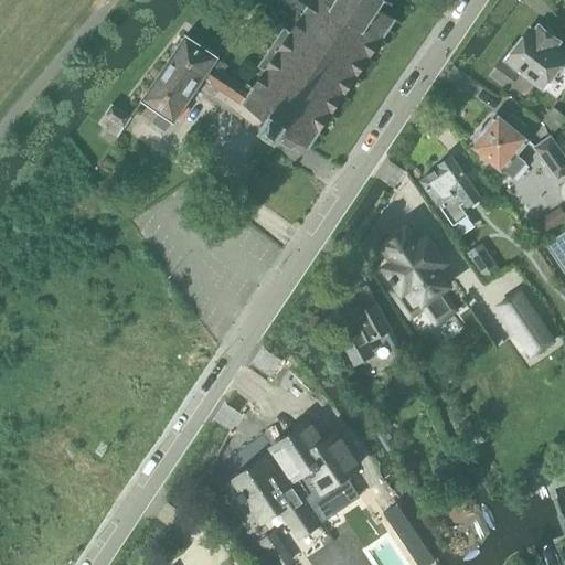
[(279,0),(294,10),(296,7),(305,12),(291,32),(285,28),(258,66),(265,71),(253,87),(247,83),(245,87),(225,73),(230,65),(219,59),(221,56),(187,34),(142,100),(159,113),(152,123),(167,132),(173,123),(176,124),(205,78),(267,120),(263,128),(279,140),(285,132),(309,149),(397,20),(381,9),(386,0),(279,0)]
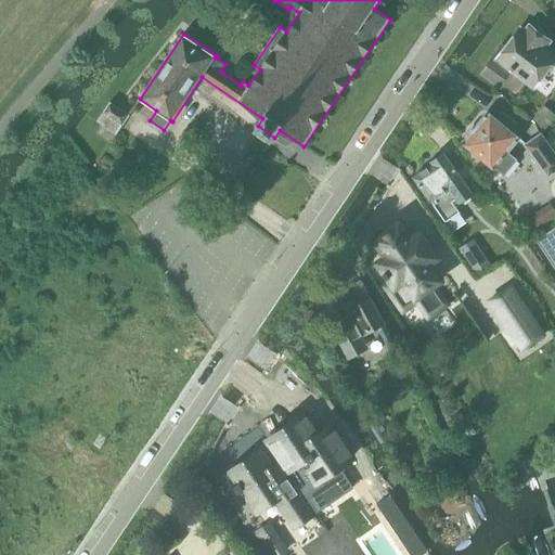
[(552,43),(530,27),(526,33),(521,29),(506,49),(502,46),(488,65),(507,80),(512,74),(534,91),(554,63),(554,51),(549,47),(552,43)]
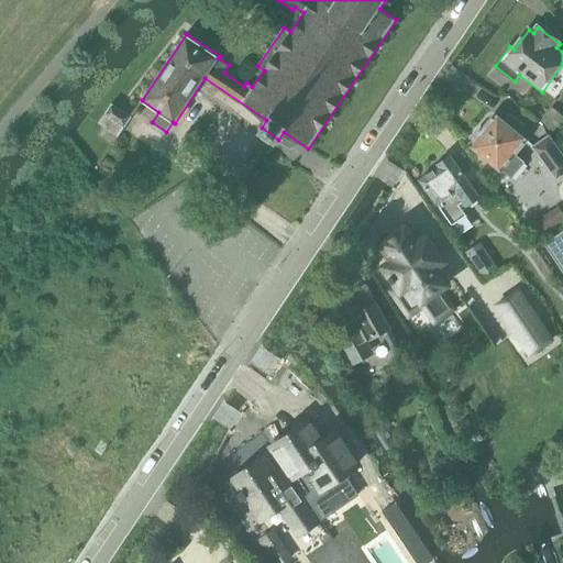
[(111,103),(98,123),(117,135),(118,135),(122,130),(131,117),(112,103),(111,103)]
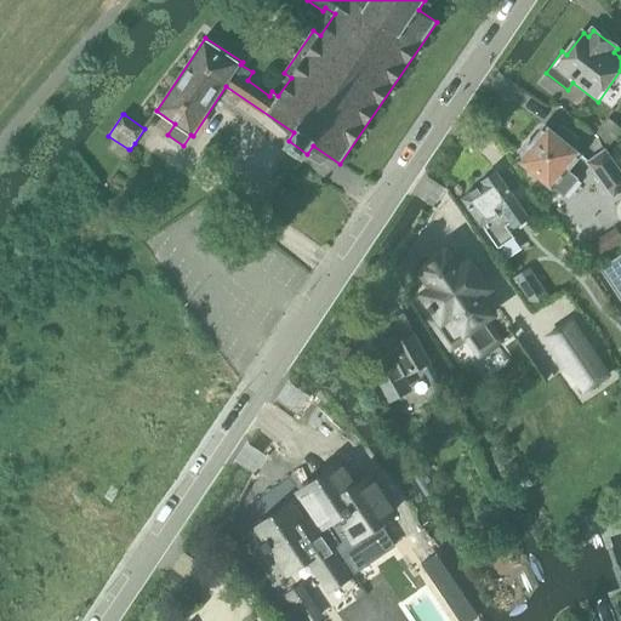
[(620,127),(611,119),(598,135),(611,146),(620,135),(620,127)]
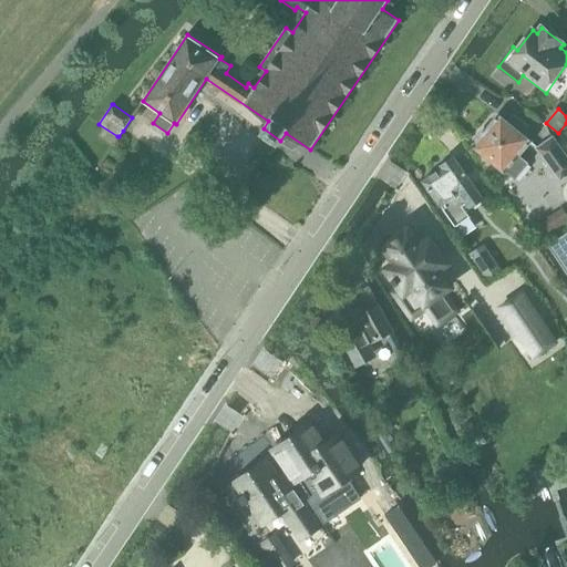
[(529,127),(515,115),(507,124),(498,116),(475,145),(516,178),(529,163),(521,156),(533,142),(524,134),(529,127)]
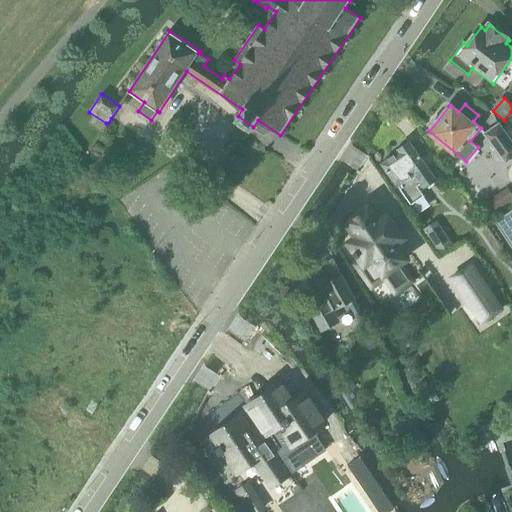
[(511,141),(498,123),(484,134),(506,163),(511,158),(511,141)]
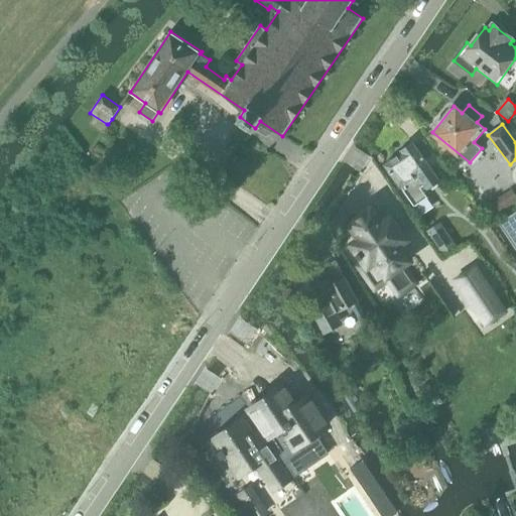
[(427,190),(440,181),(412,143),(401,150),(402,153),(385,165),(415,207),(427,198),(422,190),(426,188),(427,190)]
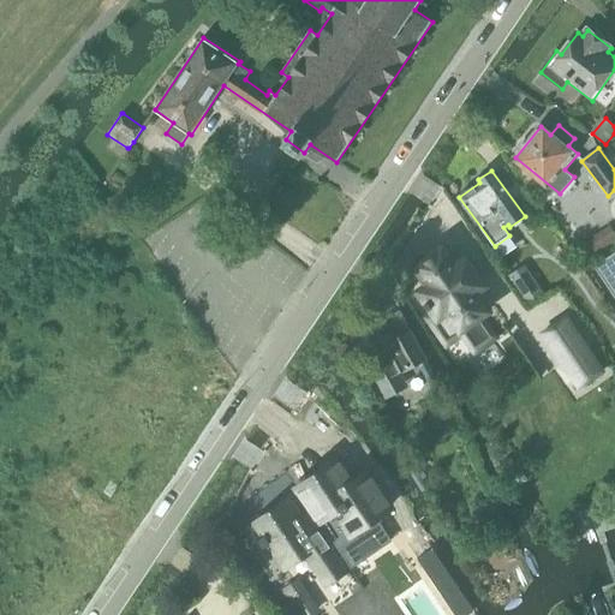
[(614,245),(604,230),(586,242),(601,263),(596,267),(614,297),(614,245)]
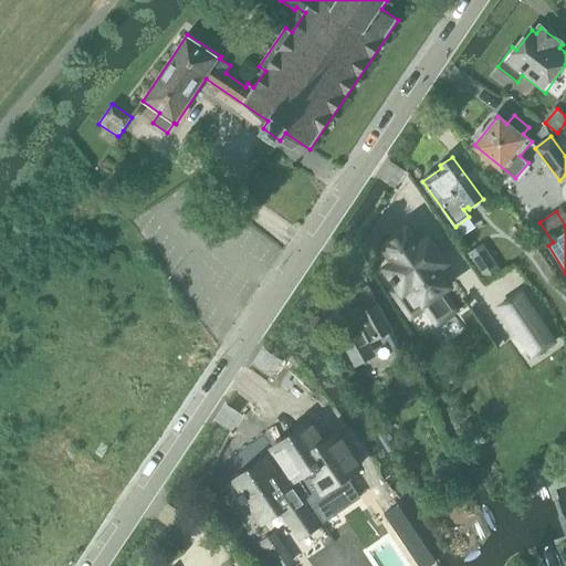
[(409,227),(380,248),(391,263),(383,270),(404,300),(412,293),(425,310),(454,289),(442,272),(451,265),(430,237),(421,243),(409,227)]
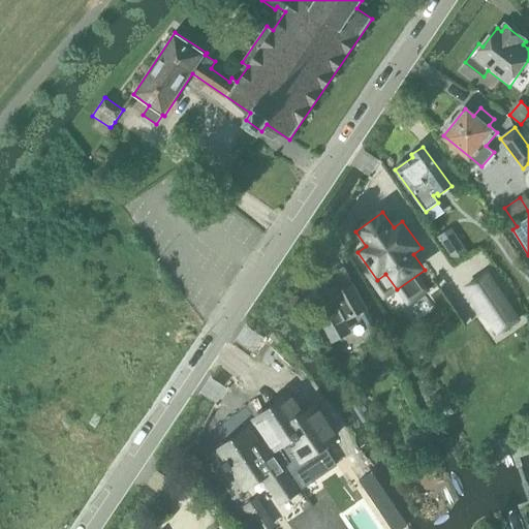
[(437,240),(453,263),(467,253),(452,230),(437,240)]
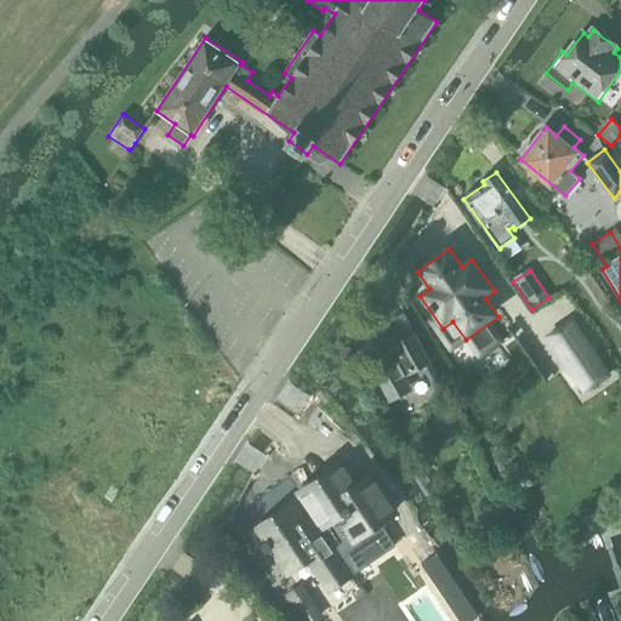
[(403,342),(388,318),(368,330),(389,368),(379,374),(394,402),(414,391),(406,379),(432,363),(415,335),(403,342)]
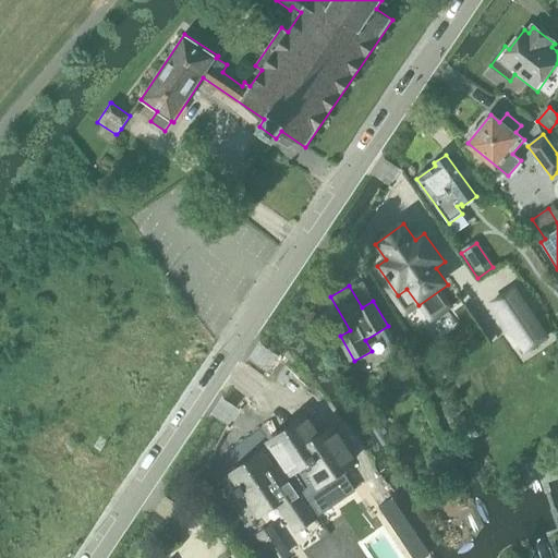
[(388,329),(383,331),(387,340),(392,337),(388,329)]
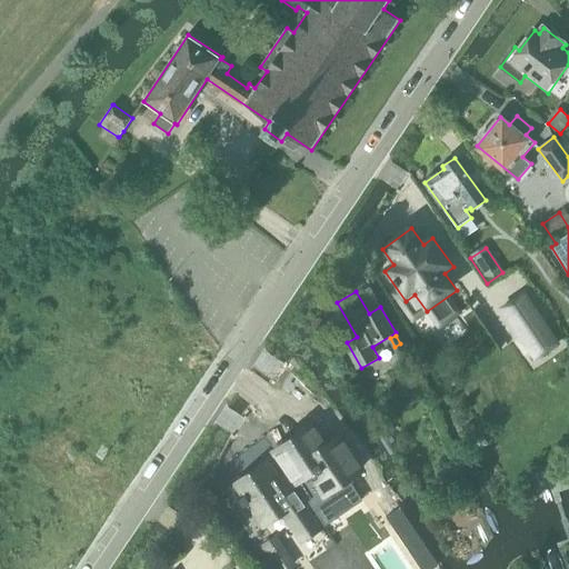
[(312,427),(276,452),(295,481),(291,483),(295,489),(298,487),(321,520),(325,526),(327,525),(319,515),(355,490),(348,479),(348,478),(362,469),(340,438),(331,443),(327,447),(312,427)]
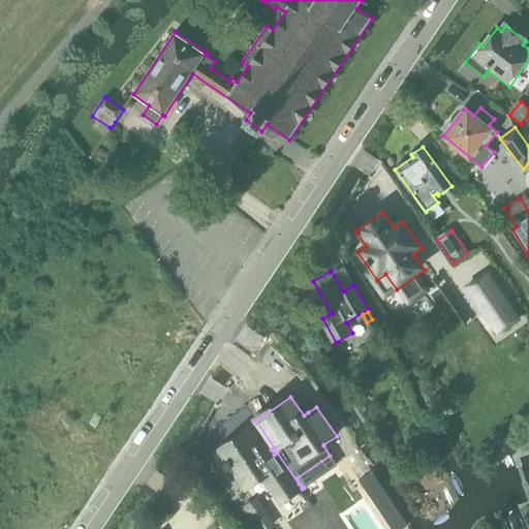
[(248,430),(220,449),(248,490),(261,480),(280,506),(300,492),(274,455),(271,449),(266,441),(258,446),(248,430)]
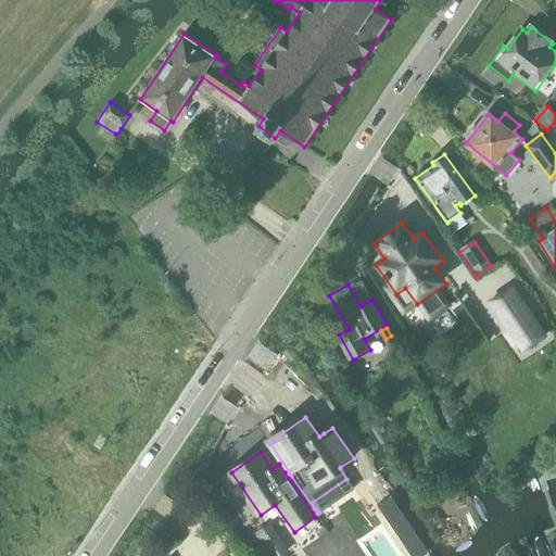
[(255,532),(254,533),(268,555),(282,555),(290,552),(270,522),(255,532)]
